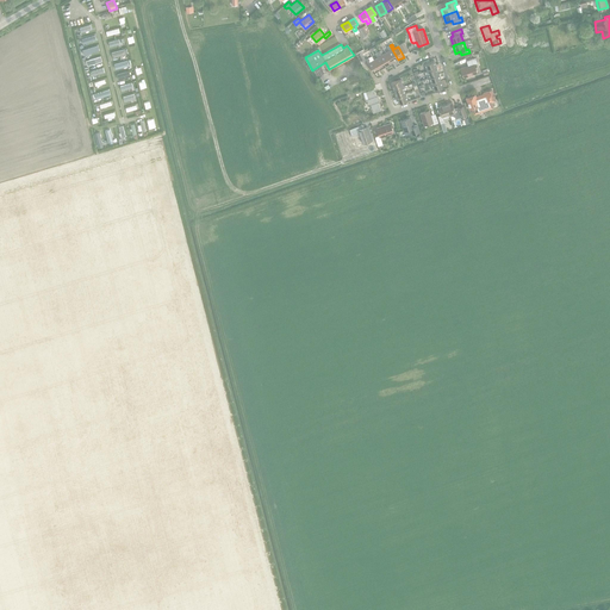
[(392,63),(398,60),(390,45),(387,48),(388,50),(390,49),(390,51),(386,54),(392,63)]
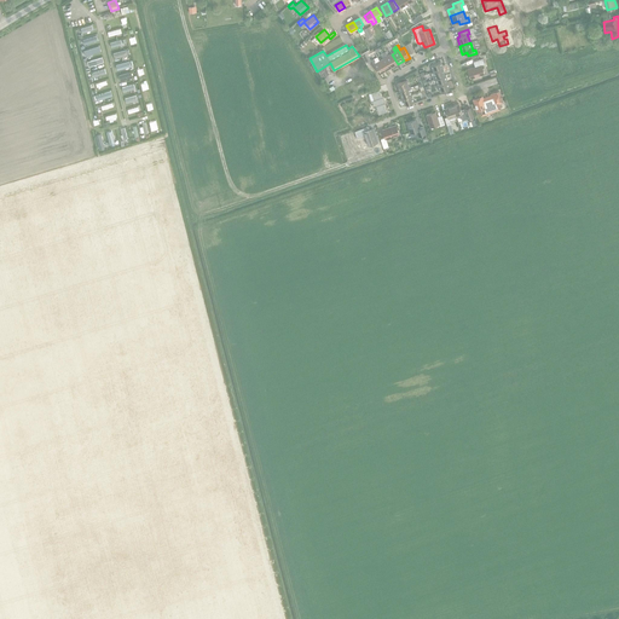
[(398,64),(392,55),(387,57),(387,55),(386,52),(383,53),(392,68),(398,64)]
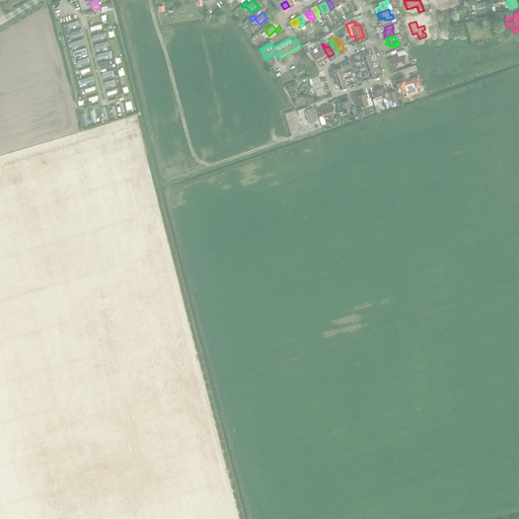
[(323,60),(328,57),(321,45),(319,46),(320,49),(321,48),(321,49),(318,51),(323,60)]
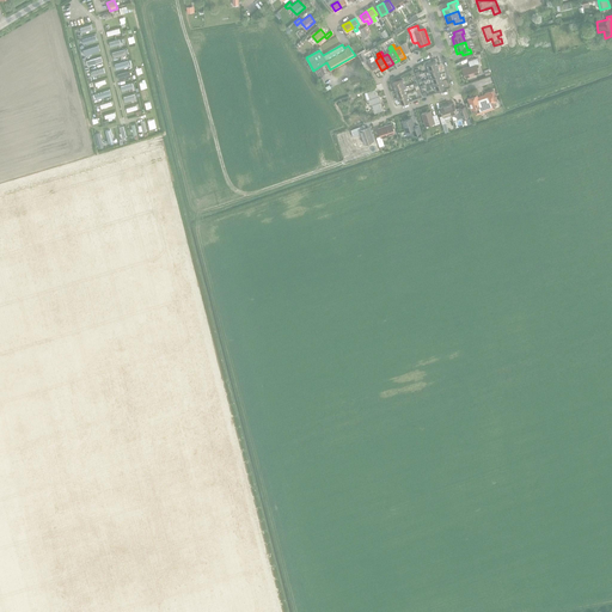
[(463,68),(465,78),(479,73),(476,63),(478,63),(477,57),(467,61),(470,66),(463,68)]
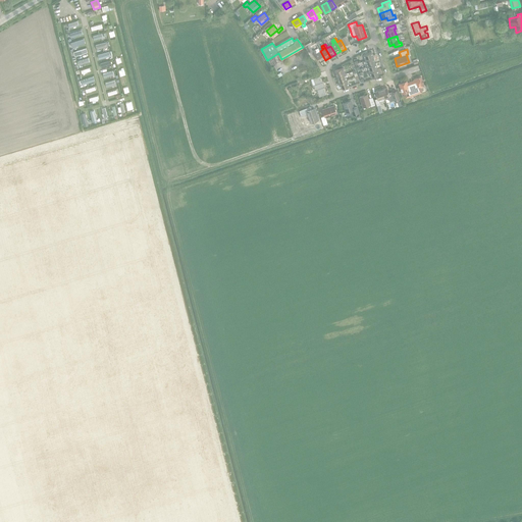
[(325,60),(320,51),(316,53),(316,52),(315,50),(313,51),(320,63),(325,60)]
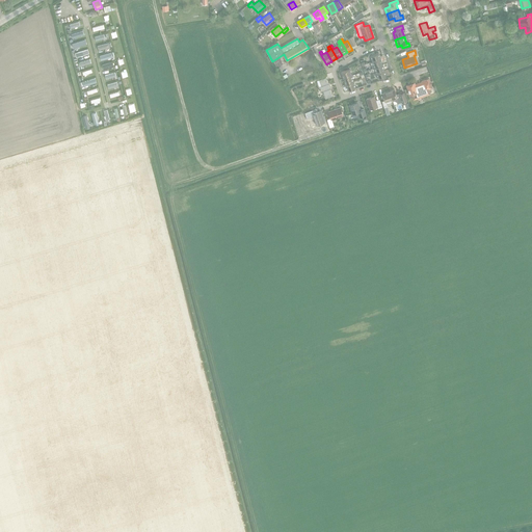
[(372,61),(380,58),(378,53),(370,55),(372,61)]
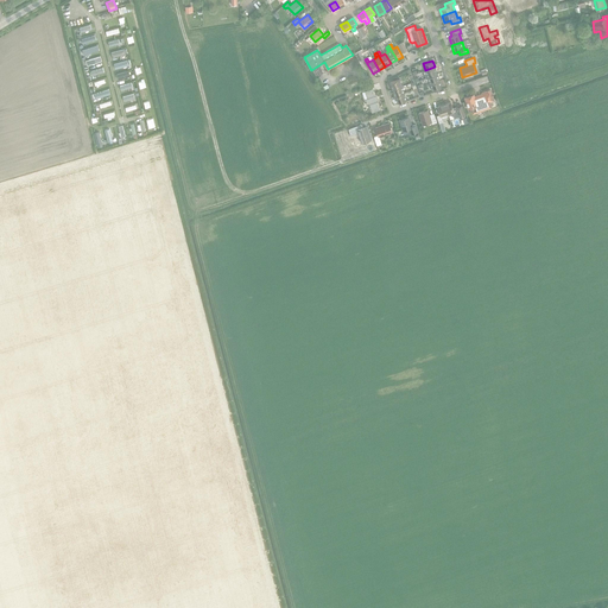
[(428,77),(437,74),(435,67),(425,70),(428,77)]
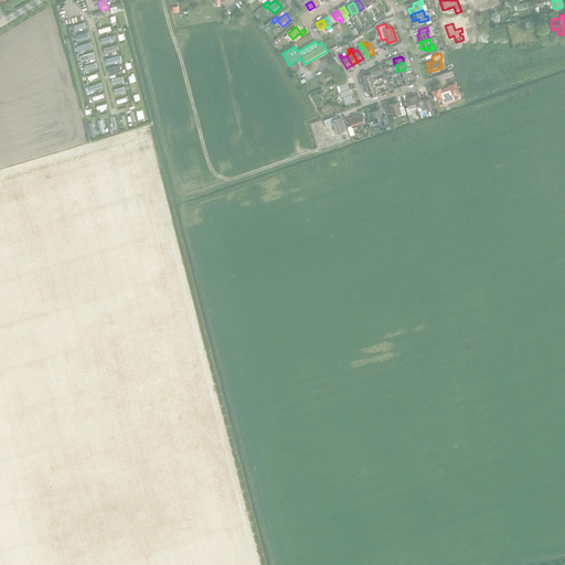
[(400,77),(408,75),(406,68),(397,72),(400,77)]
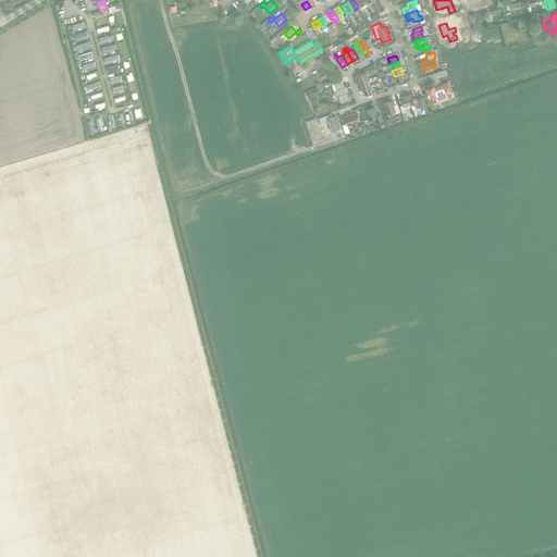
[(359,82),(368,78),(366,73),(357,75),(359,82)]
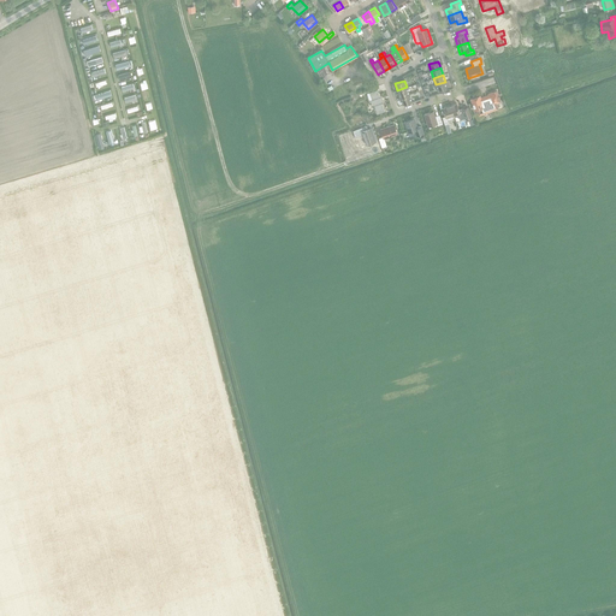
[(445,82),(436,84),(438,92),(448,89),(445,82)]
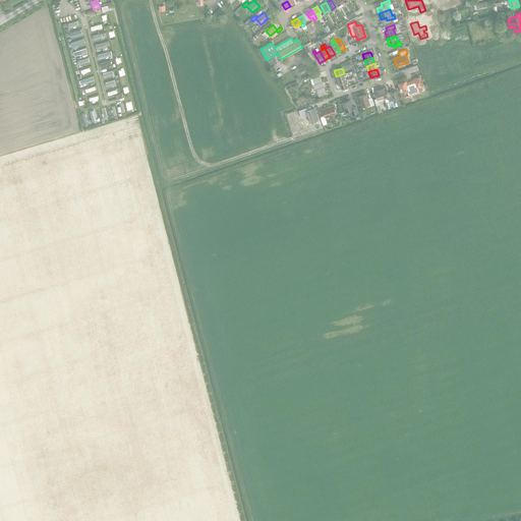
[(338,82),(346,79),(344,73),(336,76),(338,82)]
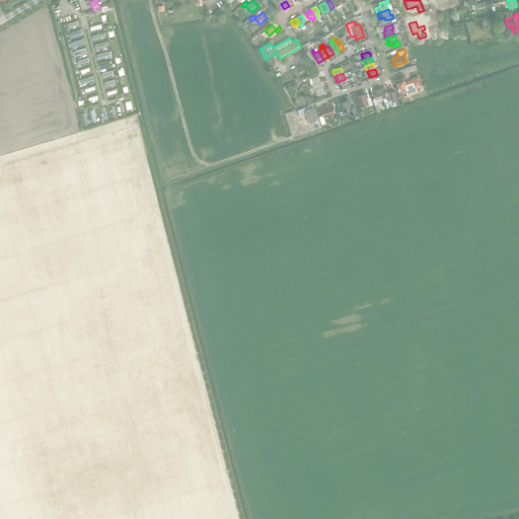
[(317,96),(324,94),(318,76),(311,78),(313,84),(311,85),(313,90),(315,89),(317,96)]
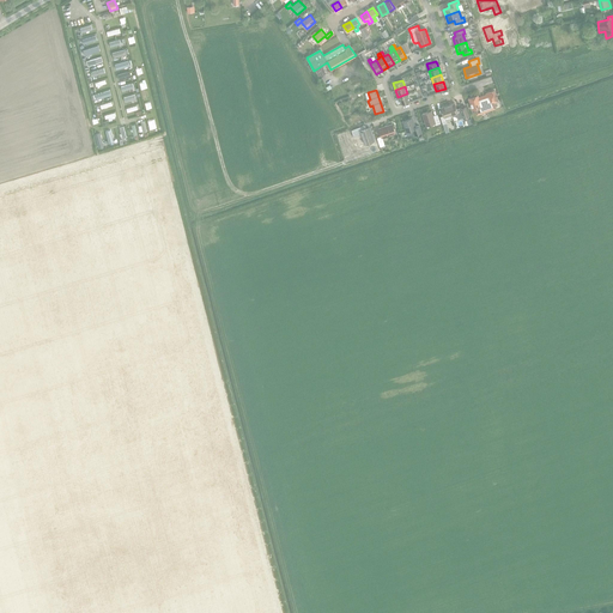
[(483,98),(486,110),(496,108),(493,102),(498,101),(495,91),(486,93),(487,97),(483,98)]
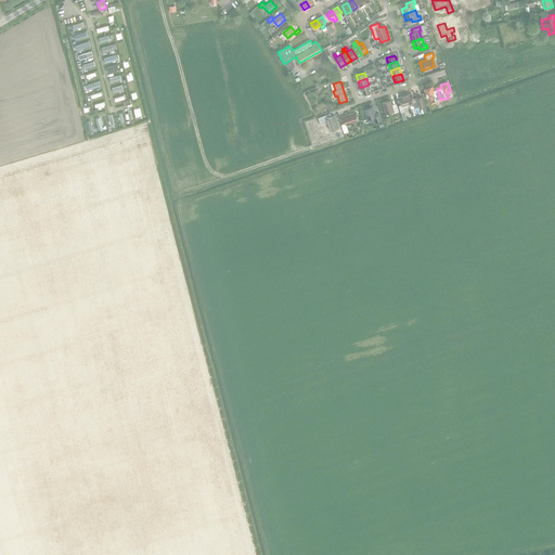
[(369,85),(360,88),(362,93),(371,91),(369,85)]
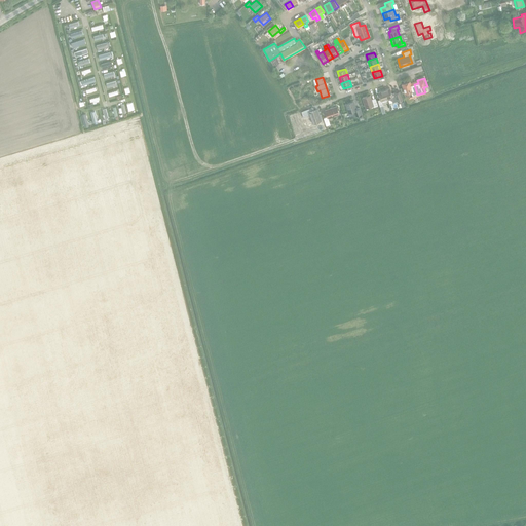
[(417,95),(414,84),(411,85),(410,81),(402,84),(405,94),(411,91),(413,97),(417,95)]
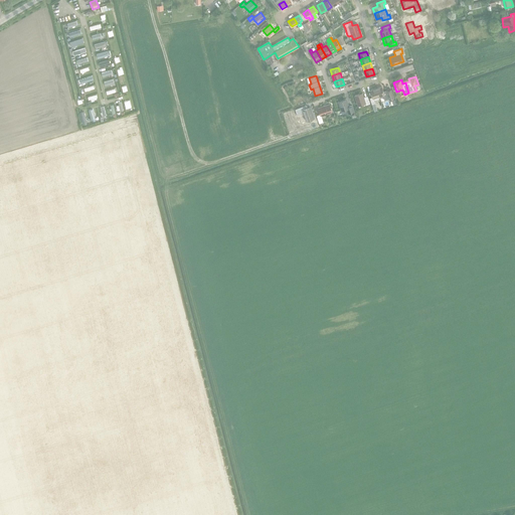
[(389,99),(387,92),(384,93),(381,87),(376,89),(379,98),(384,96),(385,100),(388,99),(389,99)]
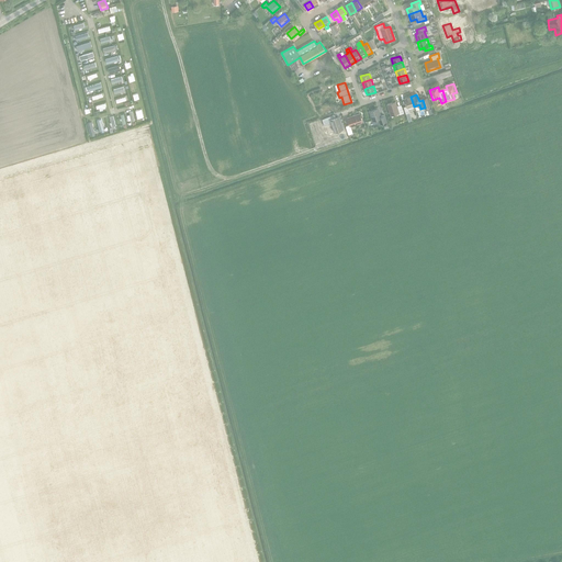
[(408,109),(414,107),(411,97),(404,99),(406,105),(403,107),(406,114),(409,112),(408,109)]
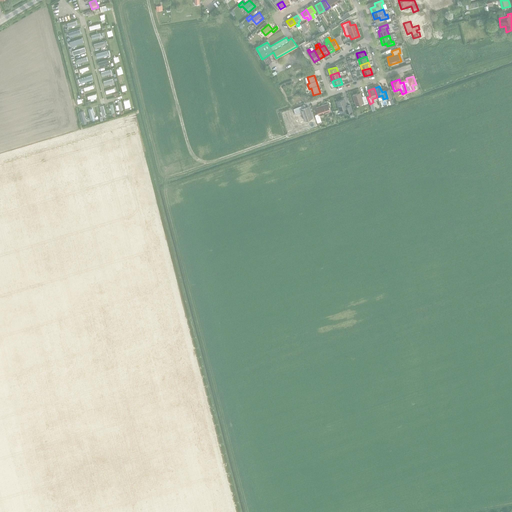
[(387,98),(386,98),(387,99),(392,97),(389,88),(384,90),(385,91),(387,98)]
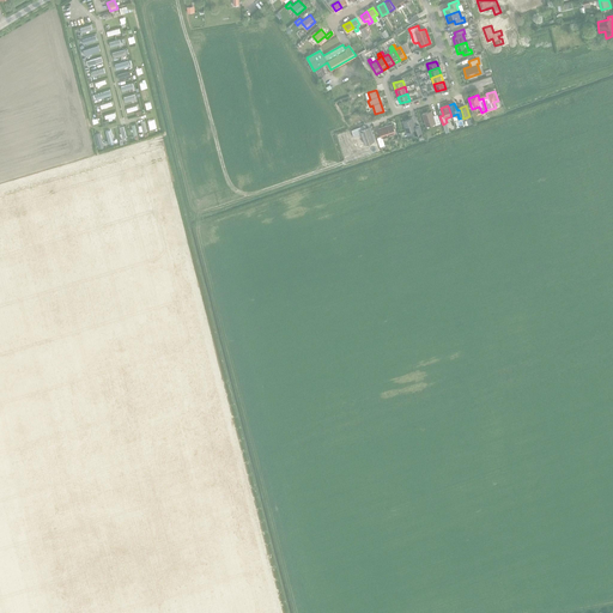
[(437,114),(432,116),(431,110),(422,114),(426,126),(435,123),(436,125),(441,123),(437,114)]
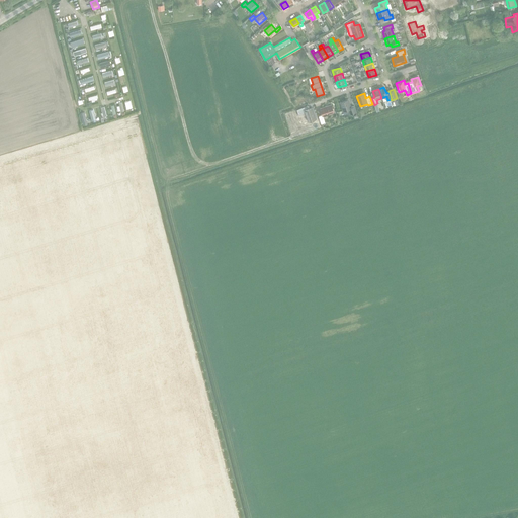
[(354,106),(351,107),(348,99),(342,101),(342,102),(340,102),(343,111),(347,110),(349,110),(350,114),(356,112),(354,106)]
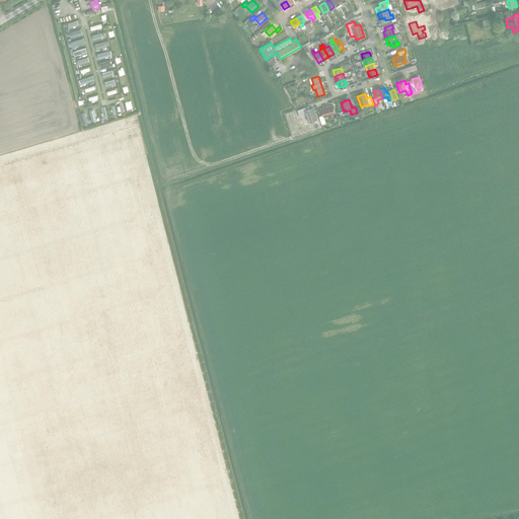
[(319,117),(321,124),(325,123),(323,117),(335,113),(331,104),(320,108),(322,116),(319,117)]
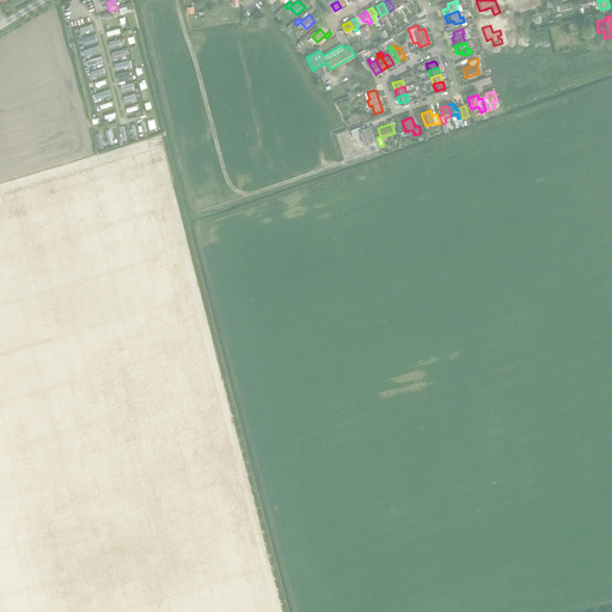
[(368,127),(362,129),(361,126),(355,128),(356,132),(360,130),(363,144),(373,140),(368,127)]
